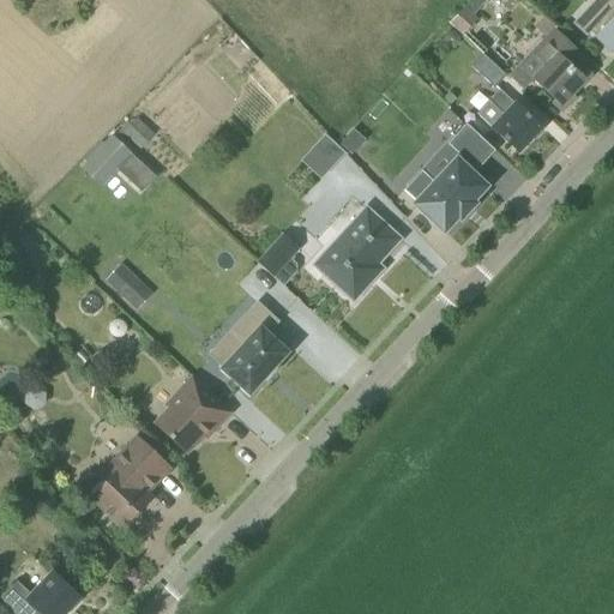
[(488,0),(471,0),(464,7),(473,17),(489,1),(488,0)]
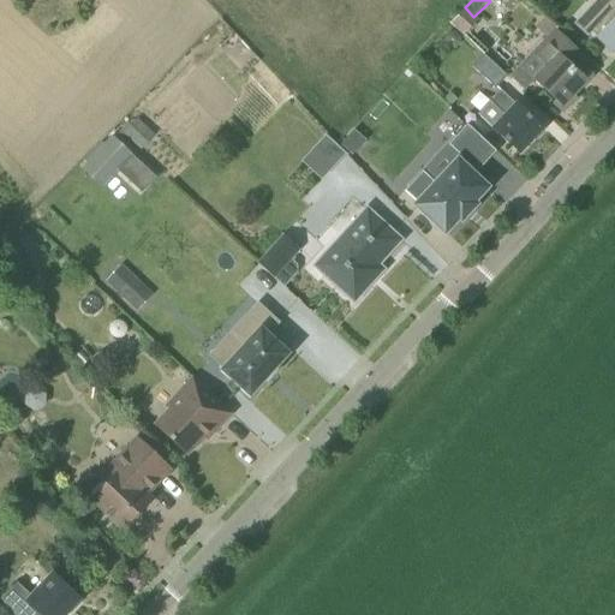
[(614,0),(595,0),(573,24),(587,37),(591,35),(613,54),(614,52),(614,0)]
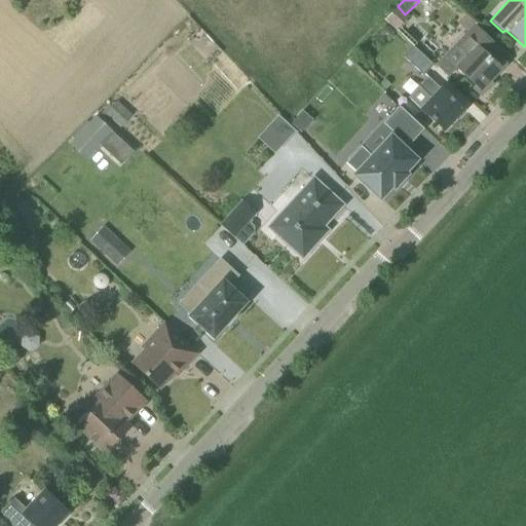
[(396,31),(408,17),(405,14),(398,6),(384,20),(396,31)]
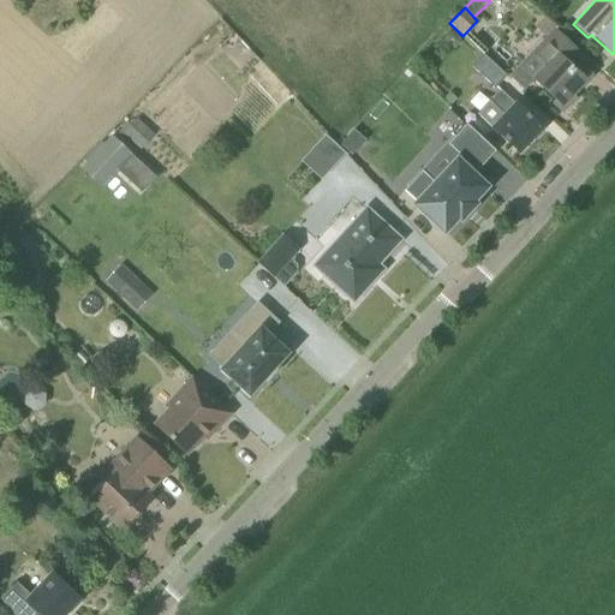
[(544,37),(530,53),(545,67),(533,81),(556,101),(553,105),(563,113),(577,99),(573,96),(586,82),(581,77),(572,69),(584,57),(556,30),(554,27),(543,17),(533,27),(544,37)]
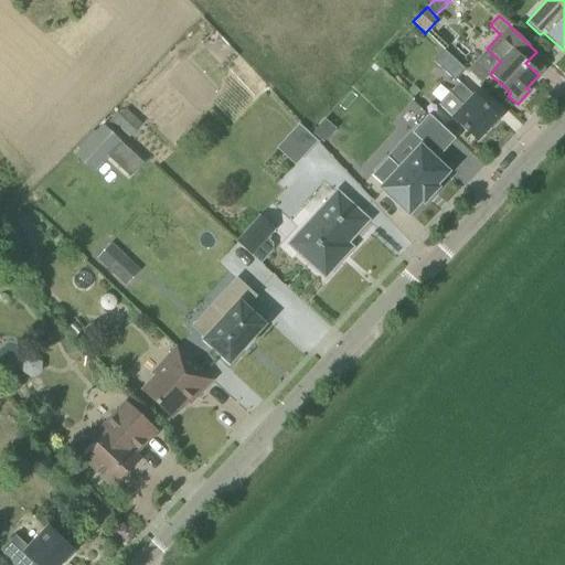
[(212,48),(203,55),(215,68),(224,61),(212,48)]
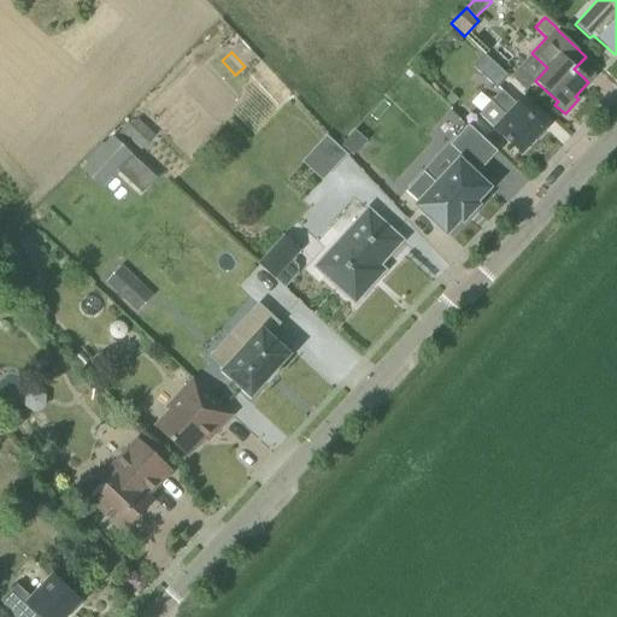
[(495,88),(507,76),(485,56),(474,68),(495,88)]
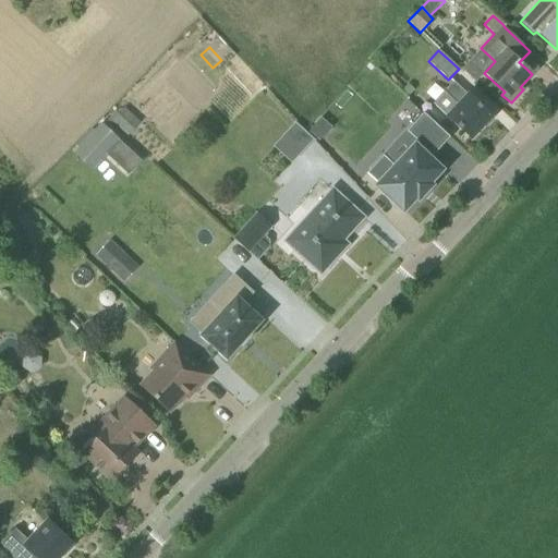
[(492,117),(469,94),(468,94),(455,81),(433,104),(471,140),(492,117)]
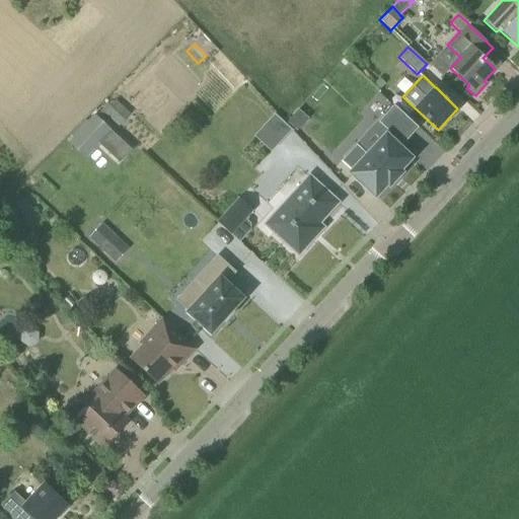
[(377,81),(372,86),(378,92),(383,87),(377,81)]
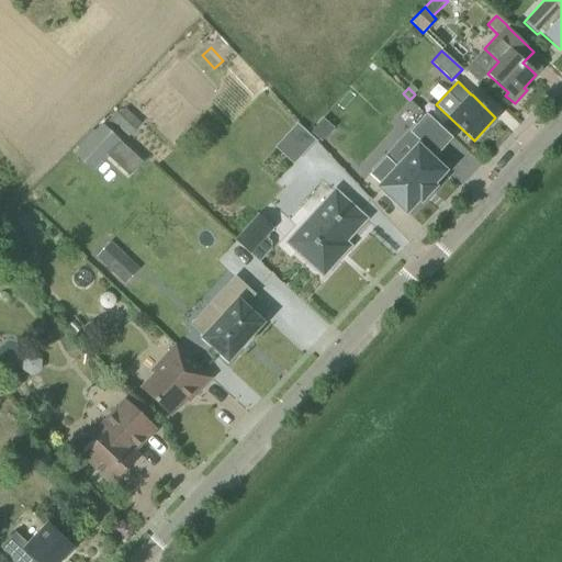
[(125,110),(113,123),(128,137),(142,124),(125,110)]
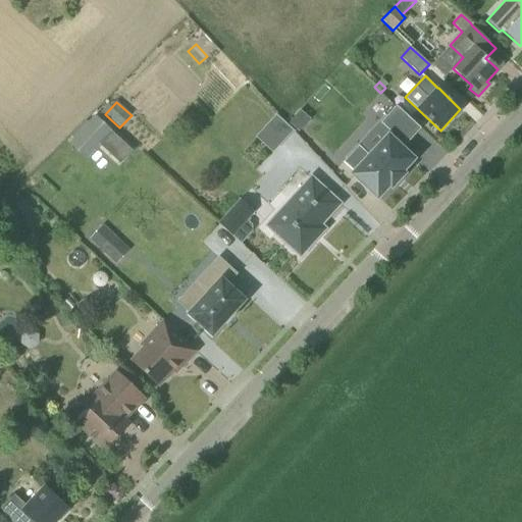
[(421,128),(397,106),(381,122),(392,133),(370,156),(360,146),(345,162),(355,172),(354,173),(379,197),(390,185),(393,187),(405,173),(403,171),(414,159),(403,149),(421,128)]
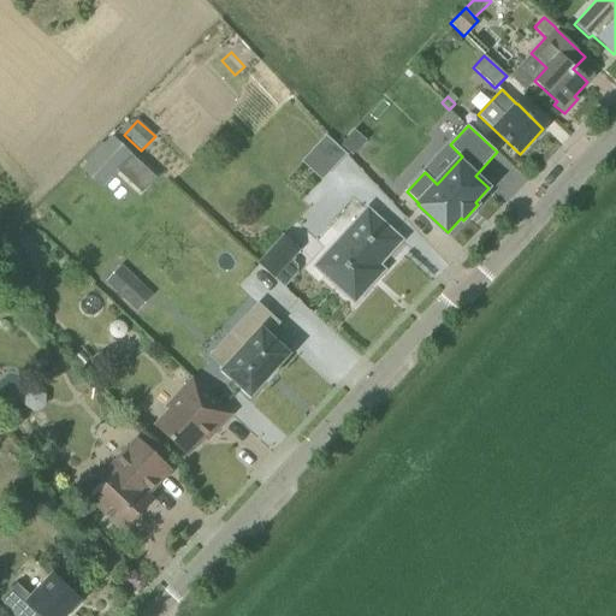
[(355,130),(341,144),(351,157),(366,142),(355,130)]
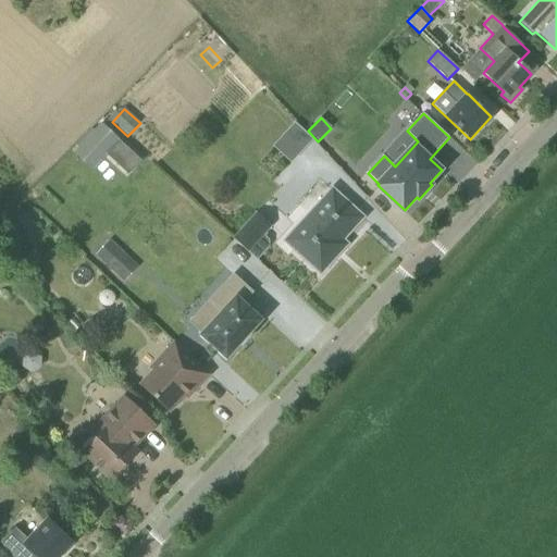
[(94,171),(120,141),(102,126),(76,155),(94,171)]
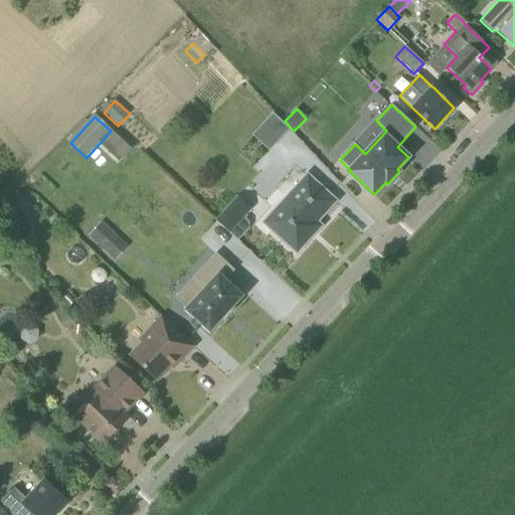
[(84,119),(70,135),(72,138),(88,121),(84,119)]
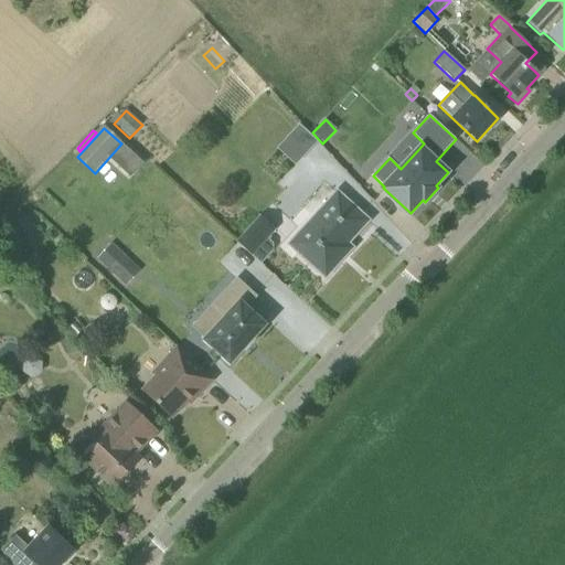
[(369,221),(337,192),(301,231),(311,240),(299,254),(326,278),(340,262),(334,257),(369,221)]
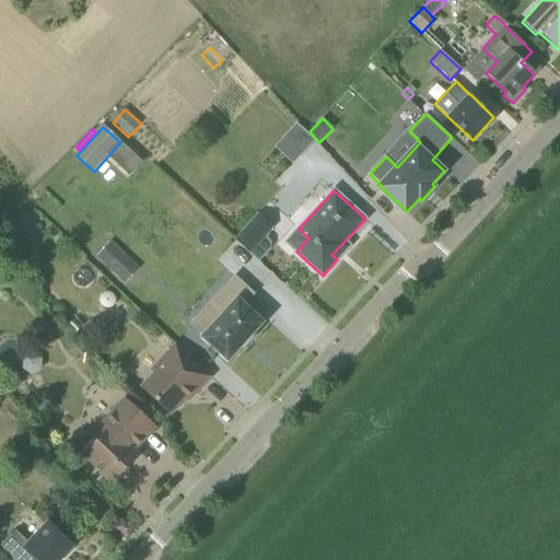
[(272,228),(258,214),(234,241),(248,254),(272,228)]
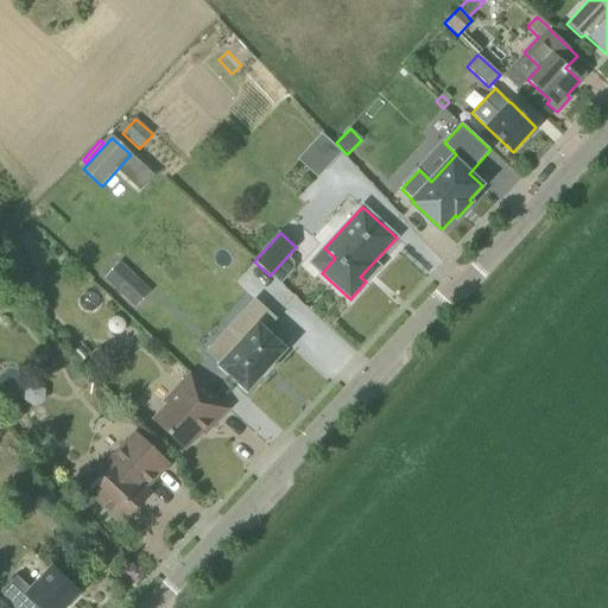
[(134,308),(150,291),(121,263),(105,279),(134,308)]
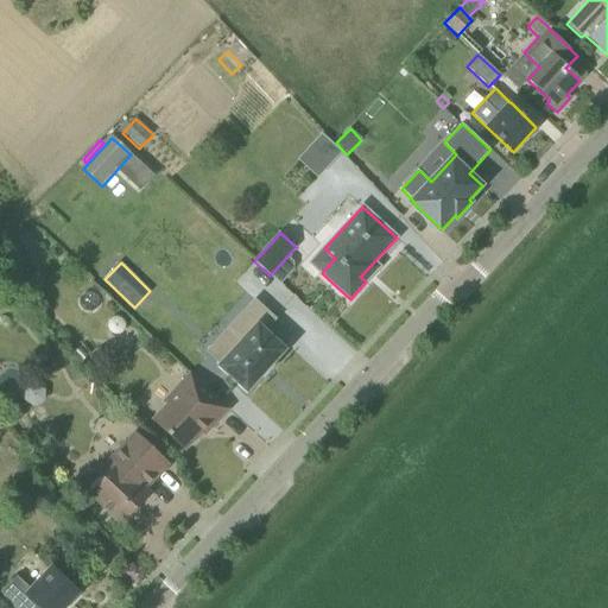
[(241,342),(219,367),(247,392),(261,377),(263,378),(272,367),(271,366),(285,350),(265,331),(276,320),(254,301),(227,330),(241,342)]
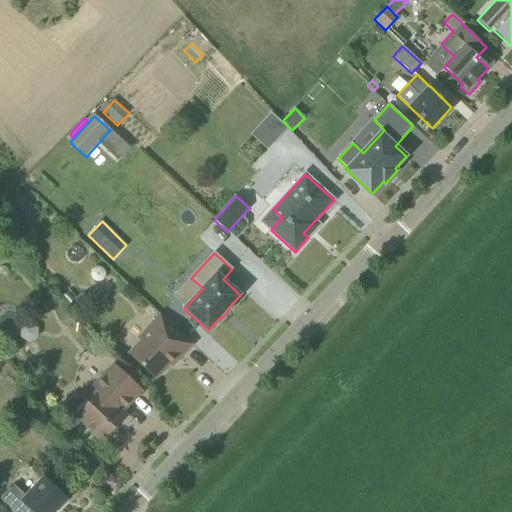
[(169,361),(173,356),(178,360),(192,344),(159,313),(135,337),(138,340),(127,352),(155,378),(170,362),(169,361)]
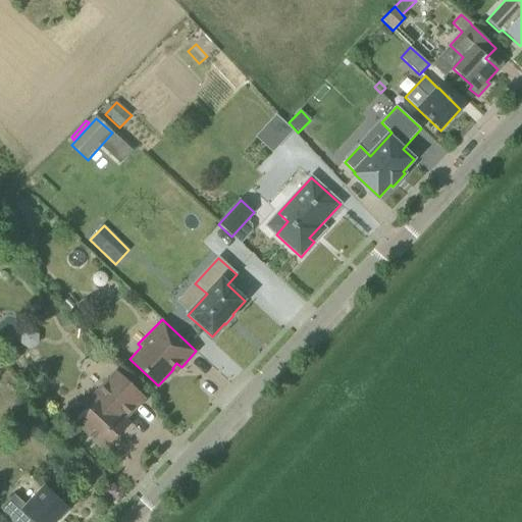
[(89,411),(76,423),(87,432),(104,450),(128,423),(125,420),(145,399),(116,371),(84,406),(89,411)]
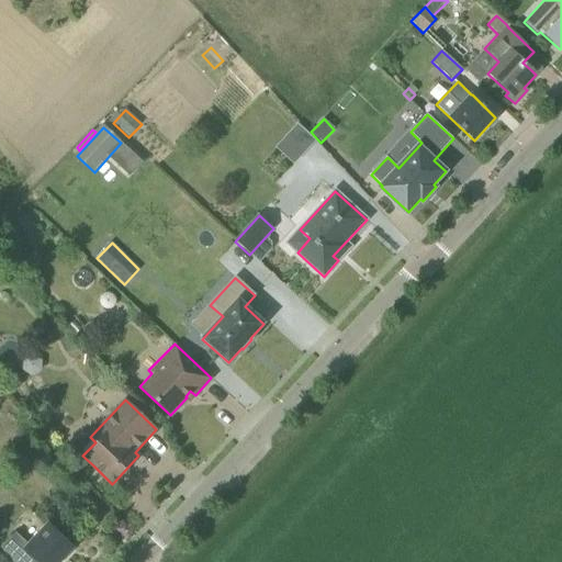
[(36,561),(59,561),(72,548),(47,525),(29,544),(15,532),(0,548),(15,561),(36,561)]
